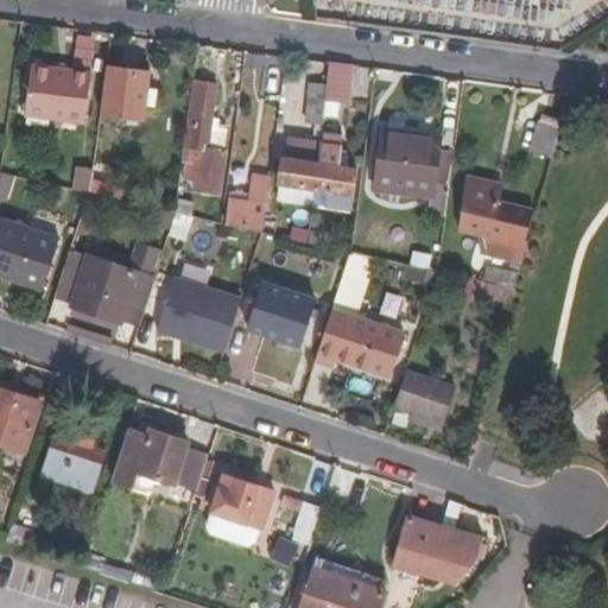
[(78,33),(77,64),(105,65),(106,35),(78,33)]
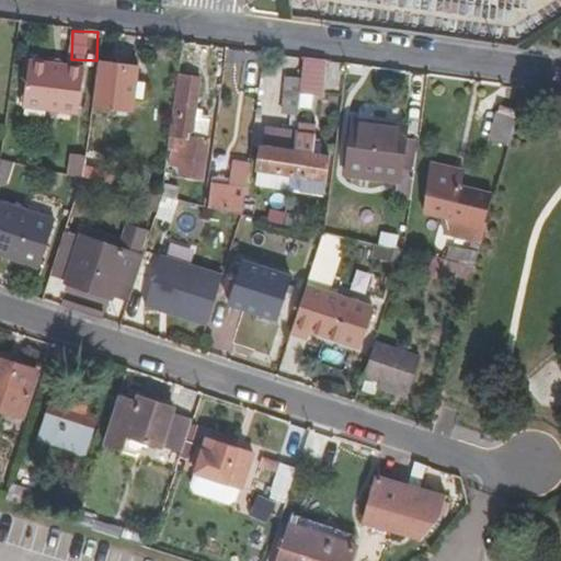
[(319,95),(323,60),(302,57),(300,77),(298,93),(319,95)]
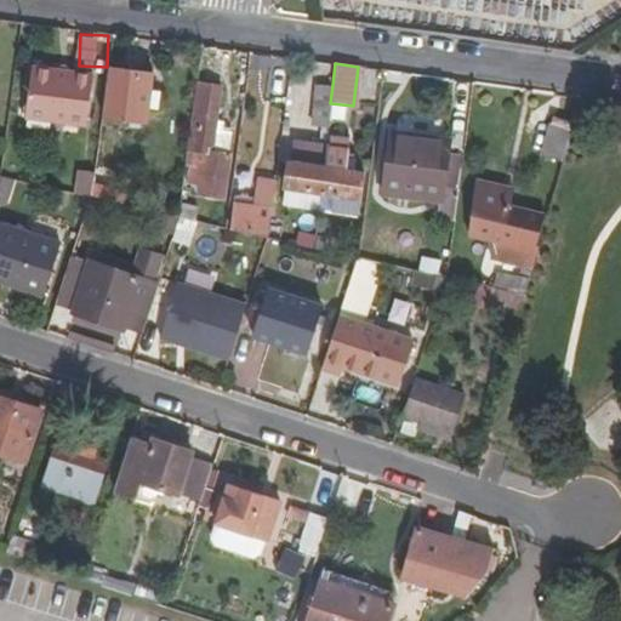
[(86,124),(93,73),(32,66),(26,115),(86,124)]
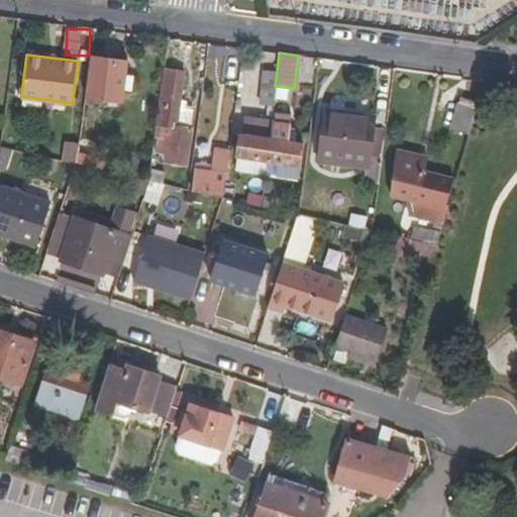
[(123,102),(129,61),(91,56),(85,96),(123,102)]
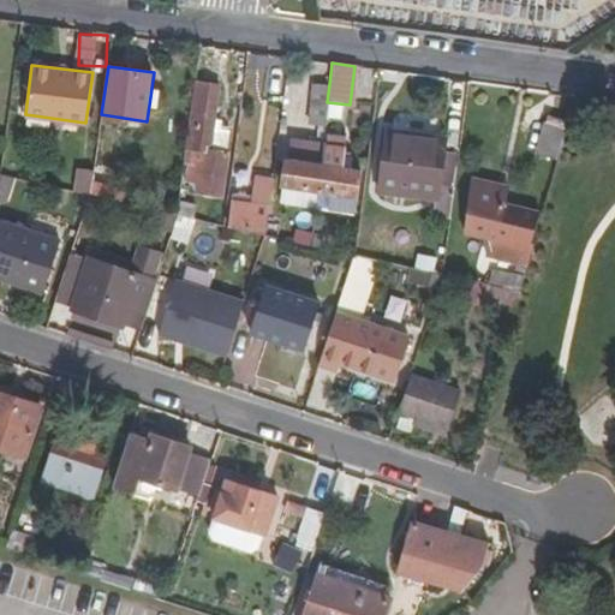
[(219,189),(224,155),(219,154),(209,154),(213,130),(219,85),(195,83),(183,174),(199,175),(197,186),(219,189)]
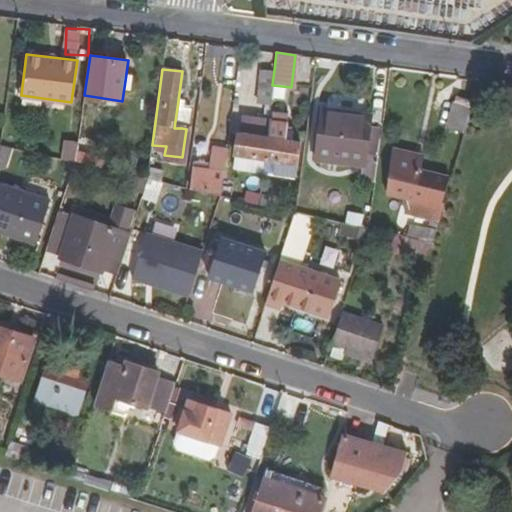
[(272,85),(274,70),(259,69),(255,101),(270,103),(272,85)]
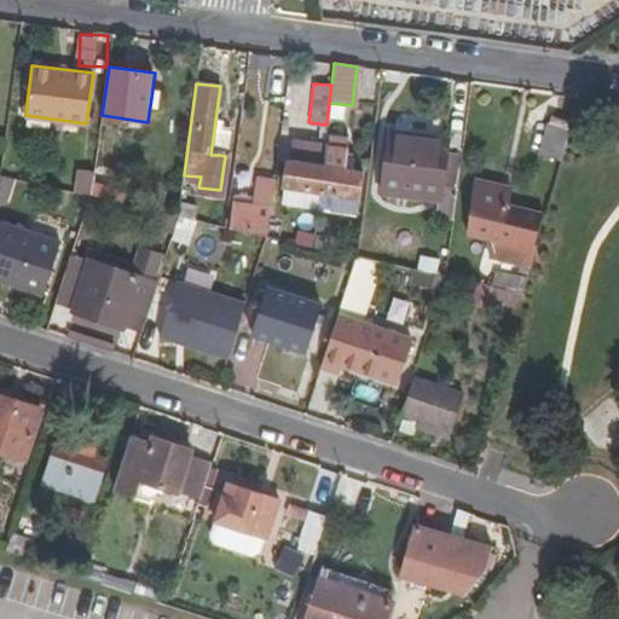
[(557,160),(570,120),(549,114),(537,155),(557,160)]
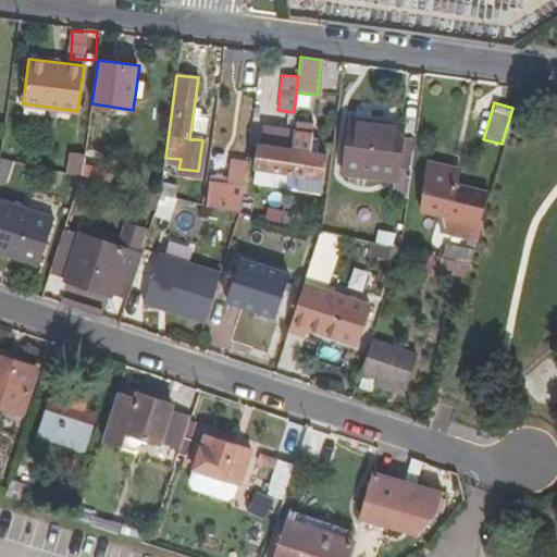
[(406,195),(413,137),(399,136),(400,122),(345,115),(339,173),(392,180),(391,194),(406,195)]
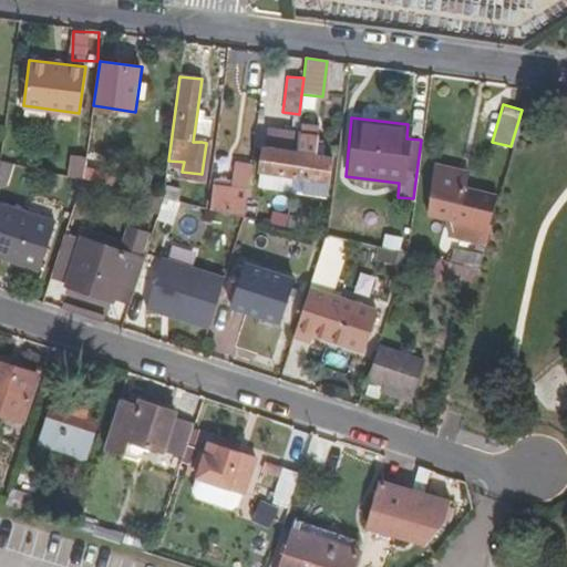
[(202,142),(205,121),(196,120),(193,142),(202,142)]
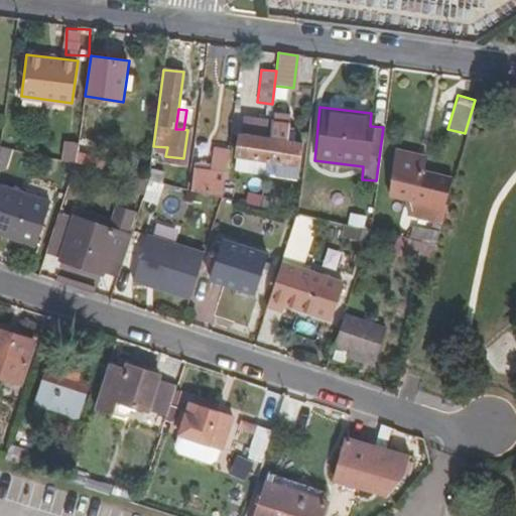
[(266,161),(270,126),(270,122),(246,119),(244,134),(240,134),(236,156),(238,157),(237,171),(253,173),(254,159),(266,161)]
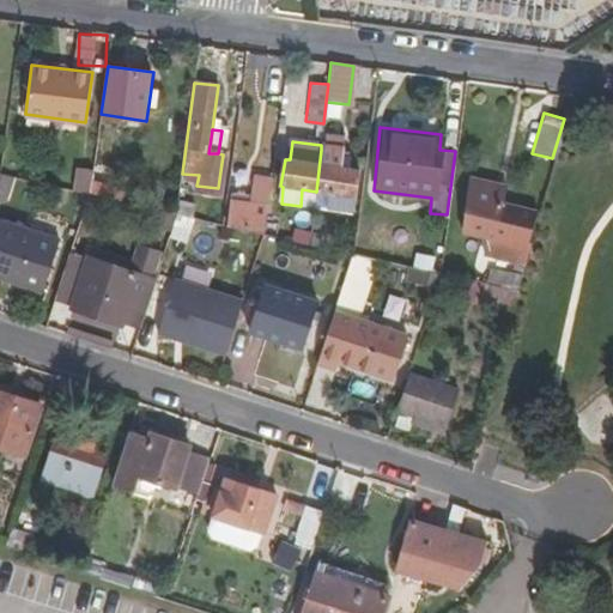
[(351,212),(356,170),(339,169),(341,152),(321,150),(316,192),(314,207),(351,212)]
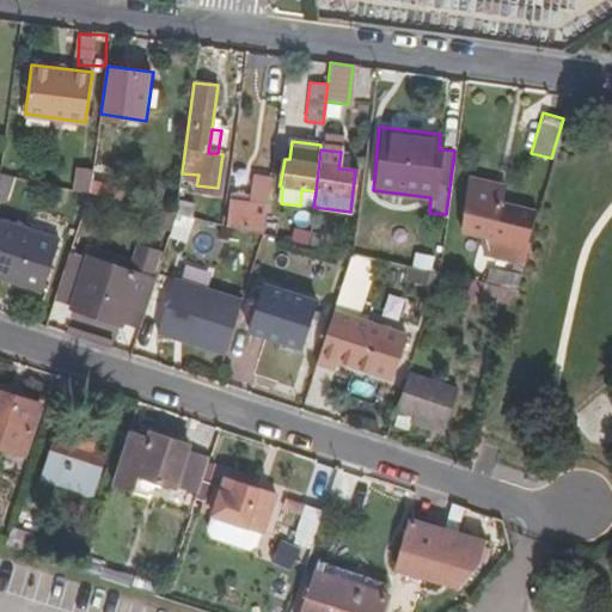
[(77,189),(90,193),(92,177),(92,173),(79,171),(77,189)]
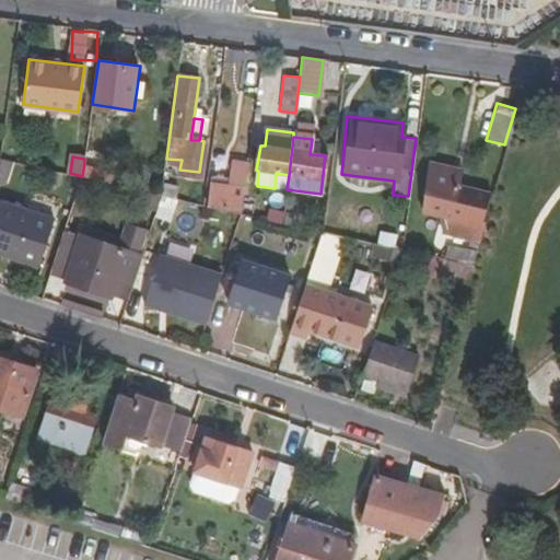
[(0,182),(7,184),(13,160),(1,158),(0,160),(0,182)]
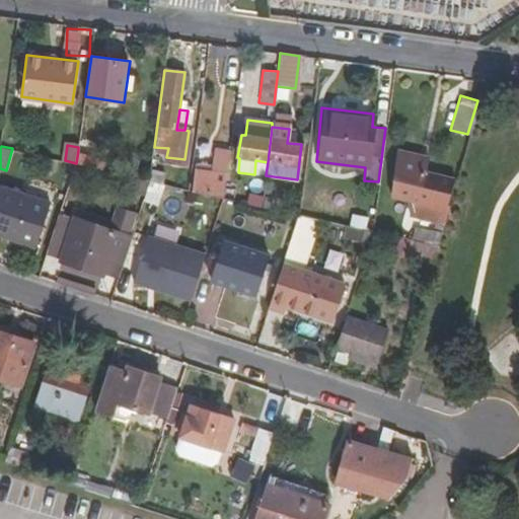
[(225,198),(231,150),(211,147),(209,165),(193,163),(189,192),(223,200),(224,201),(225,198)]
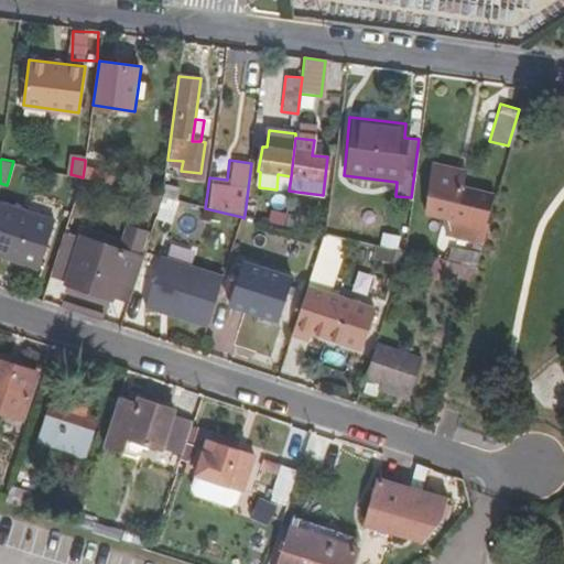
[(490,195),(462,186),(467,171),(432,162),(427,208),(452,216),(451,223),(475,230),(473,238),(484,242),(489,225),(483,223),(490,195)]
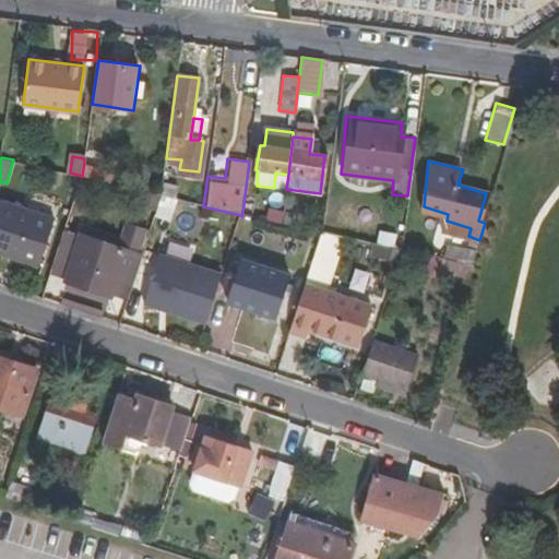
[(84,162),(82,176),(106,181),(110,183),(113,185),(116,174),(88,168),(90,163),(84,162)]
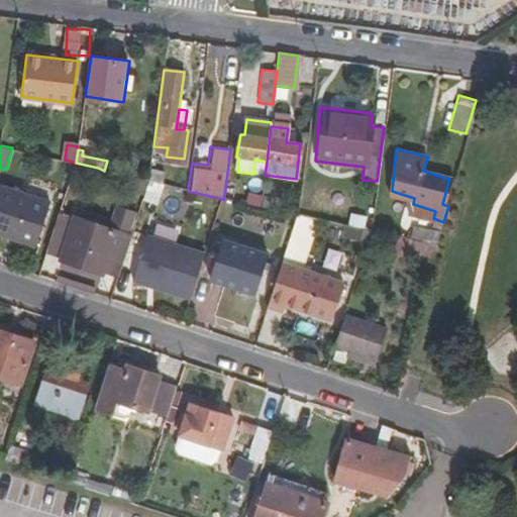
[(144,193),(148,181),(133,178),(129,192),(144,195),(144,193)]
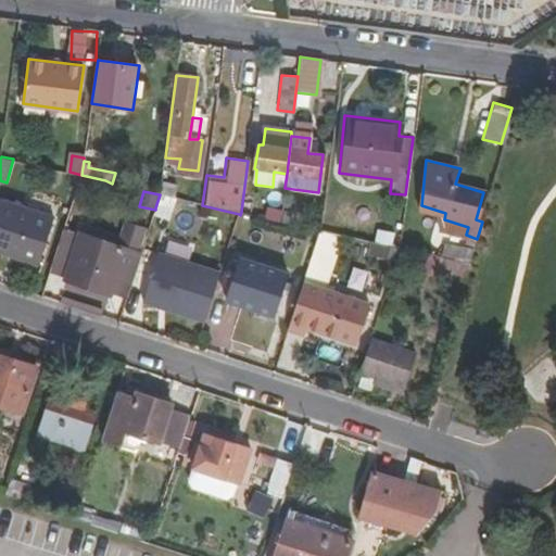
[(181,200),(160,194),(155,207),(178,213),(181,200)]
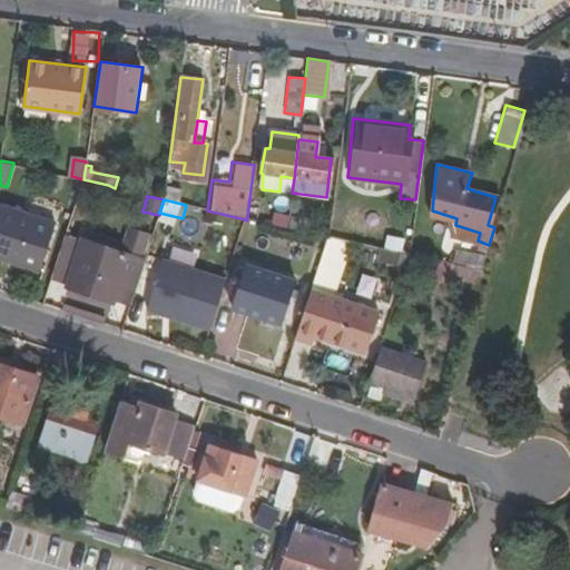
[(0,258),(38,272),(56,219),(2,202),(0,208),(0,258)]
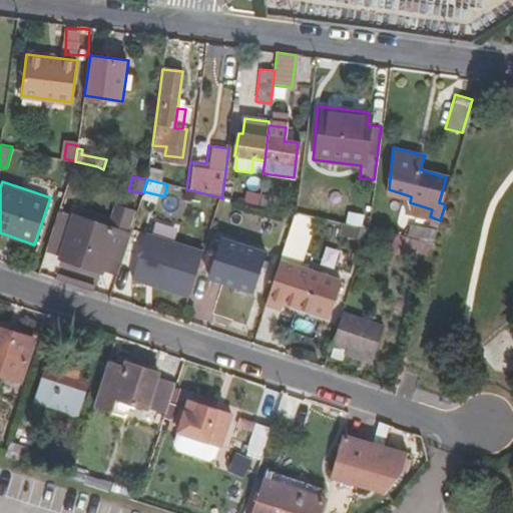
[(150,223),(154,206),(140,202),(137,211),(134,218),(150,223)]
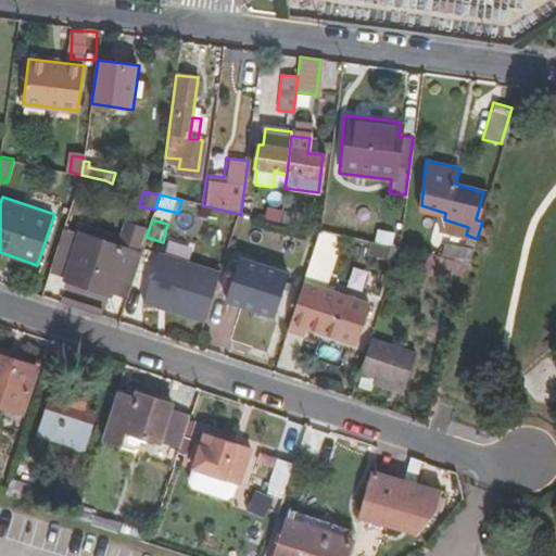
[(468,227),(444,219),(441,228),(466,235),(468,227)]
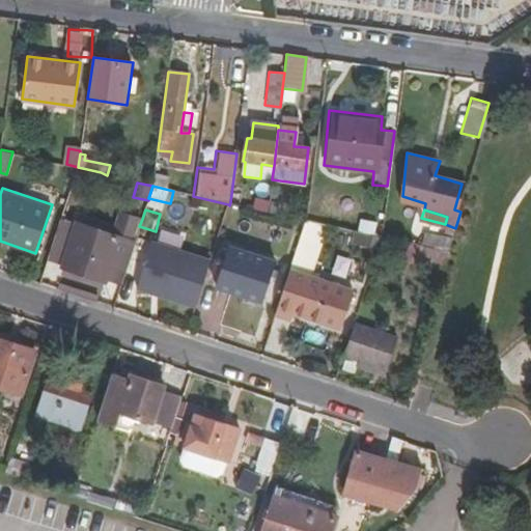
[(112,233),(135,242),(139,226),(142,219),(119,212),(112,233)]
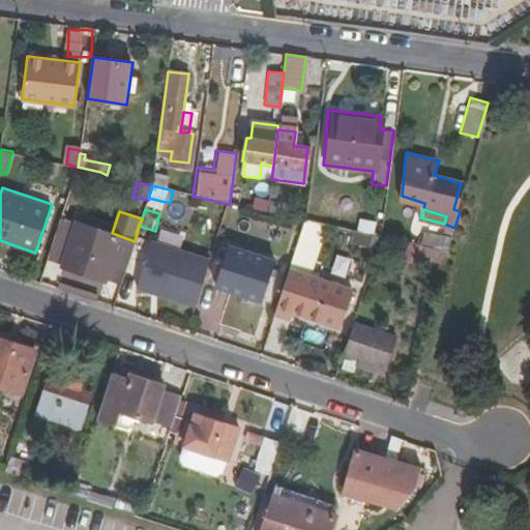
[(202,243),(207,226),(159,213),(155,231),(202,243)]
